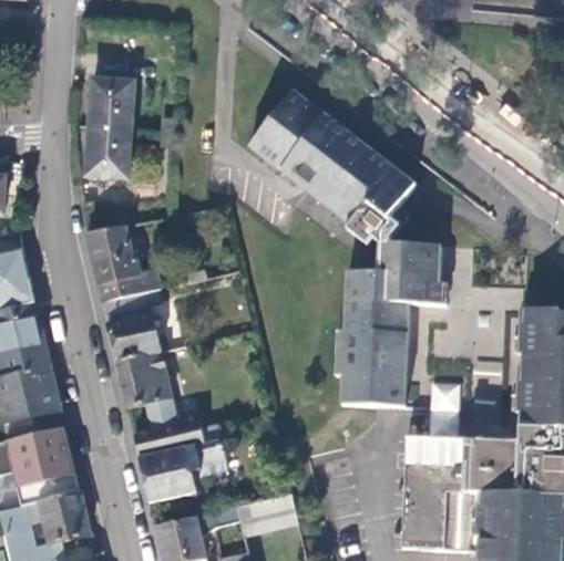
[(92,76),(89,125),(130,127),(133,80),(92,76)]
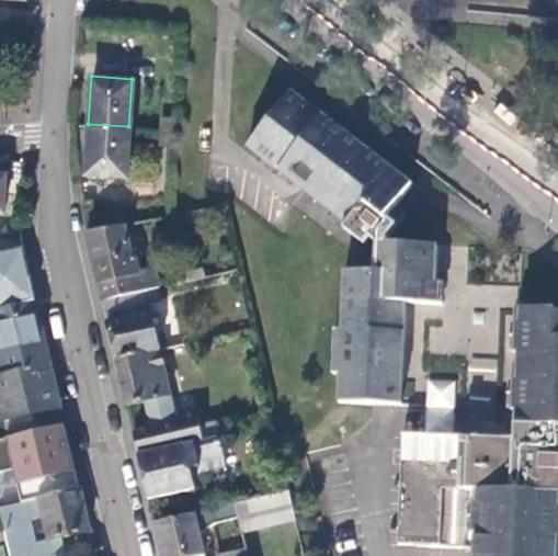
[(245,143),(343,219),(340,225),(362,240),(366,235),(374,238),(373,268),(342,265),(338,398),(424,401),(423,431),(417,431),(417,443),(450,444),(450,431),(458,432),(457,461),(417,458),(413,542),(475,544),(474,555),(555,555),(557,520),(557,308),(555,308),(555,306),(541,305),(519,303),(521,246),(384,239),(385,234),(405,206),(395,199),(409,181),(400,174),(369,151),(303,99),(287,87),(245,143)]
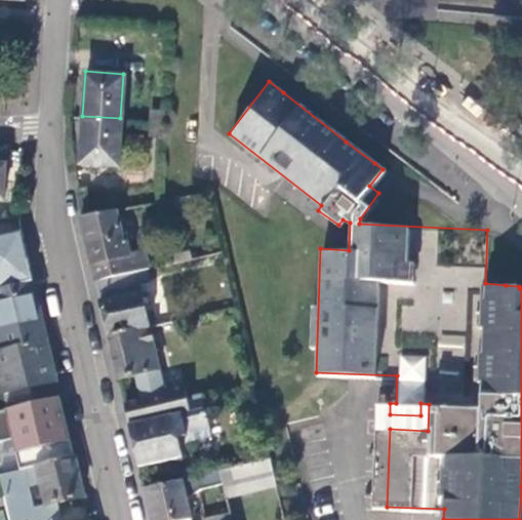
[(161,119),(161,109),(150,108),(149,118),(161,119)]
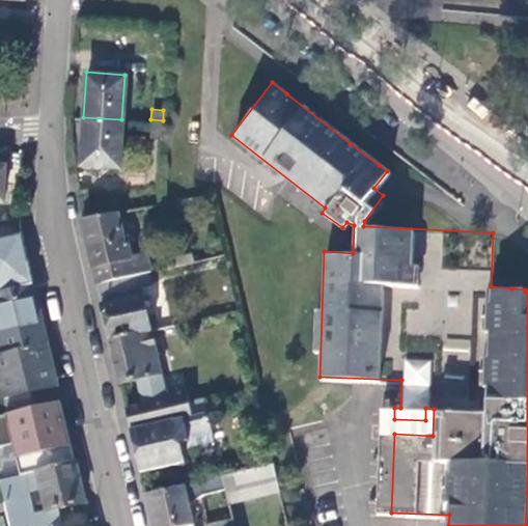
[(121,119),(83,117),(79,162),(119,165),(121,119)]
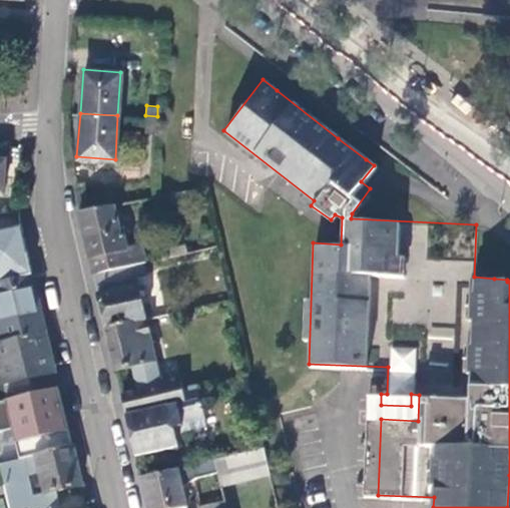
[(157,128),(157,116),(145,115),(144,127),(157,128)]
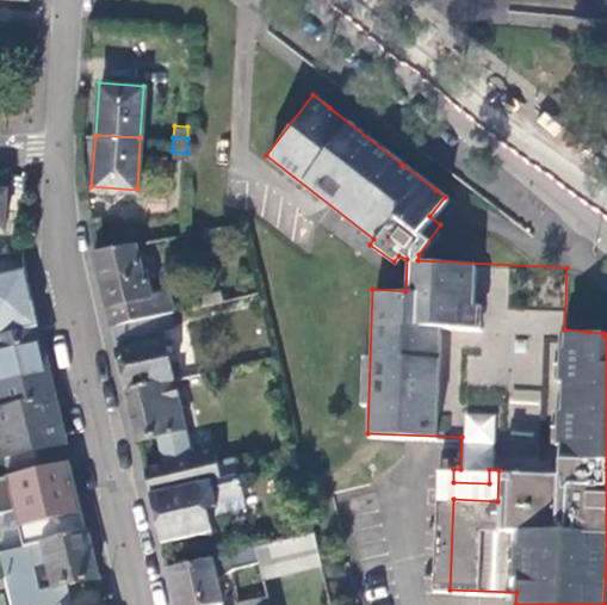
[(134,240),(93,248),(97,267),(100,281),(141,272),(134,240)]
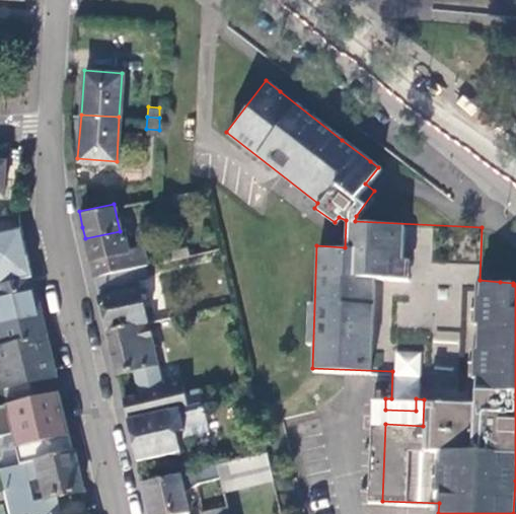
[(19,225),(0,229),(0,280),(30,274),(22,239),(19,225)]
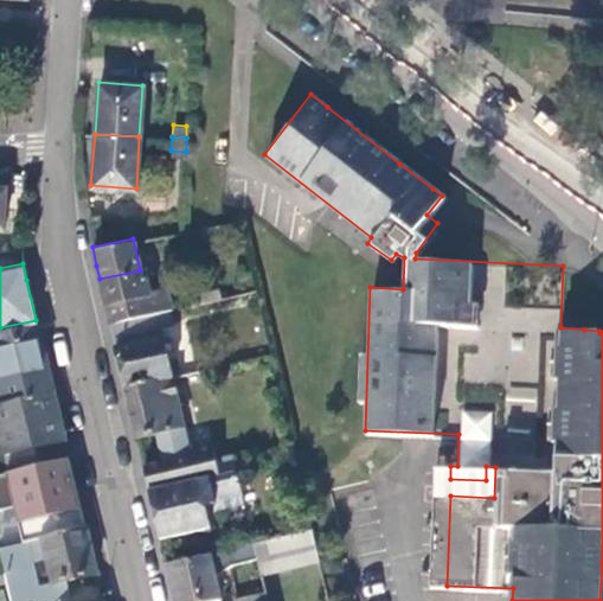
[(148,288),(143,269),(140,270),(100,279),(106,302),(109,320),(156,309),(170,306),(164,285),(148,288)]
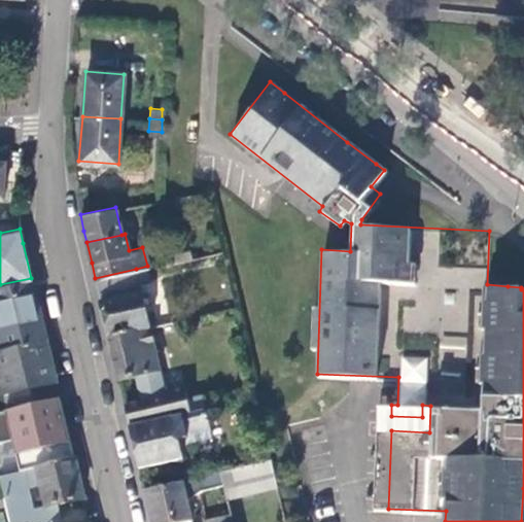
[(136,269),(95,278),(101,303),(108,333),(148,323),(136,269)]
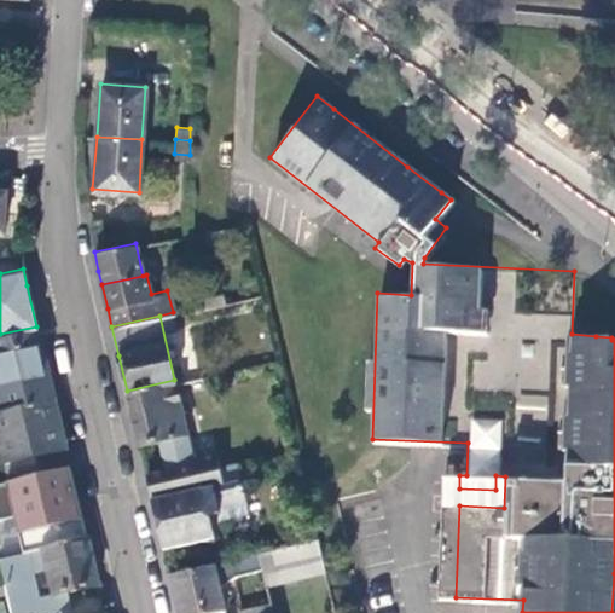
[(0,408),(1,408),(53,397),(40,343),(36,327),(0,334),(0,408)]
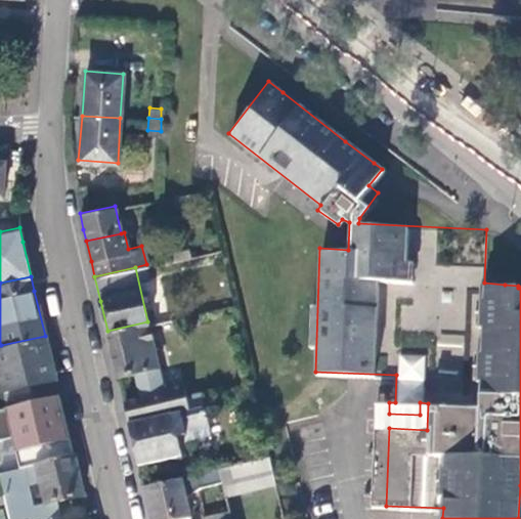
[(158,365),(147,322),(147,321),(107,331),(112,349),(118,375),(158,365)]
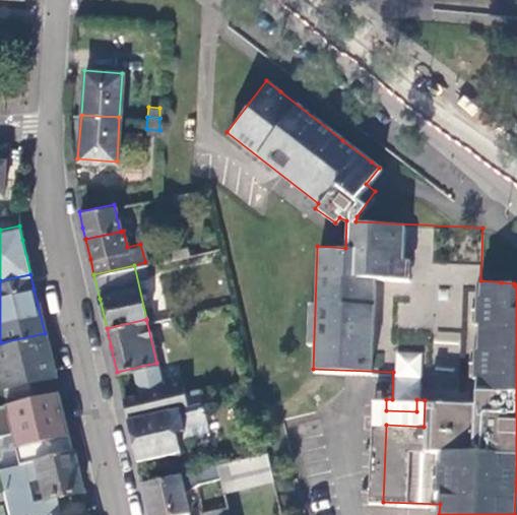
[(52,365),(45,333),(1,342),(5,370),(0,371),(0,380),(5,403),(50,392),(46,377),(54,376),(52,365)]
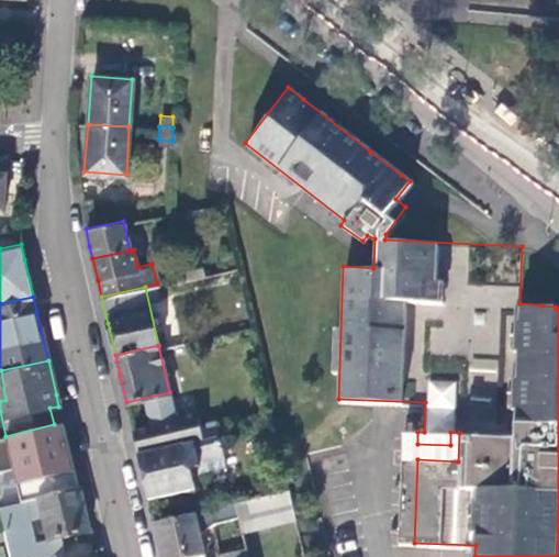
[(63,422),(58,407),(49,408),(54,424),(63,422)]
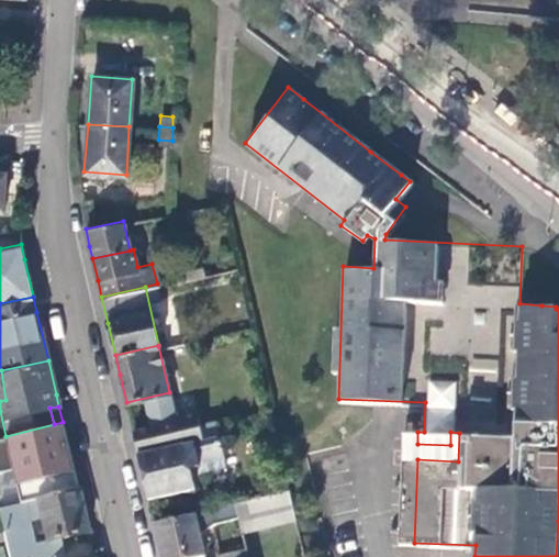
[(133,433),(137,450),(182,441),(193,438),(188,420),(133,433)]
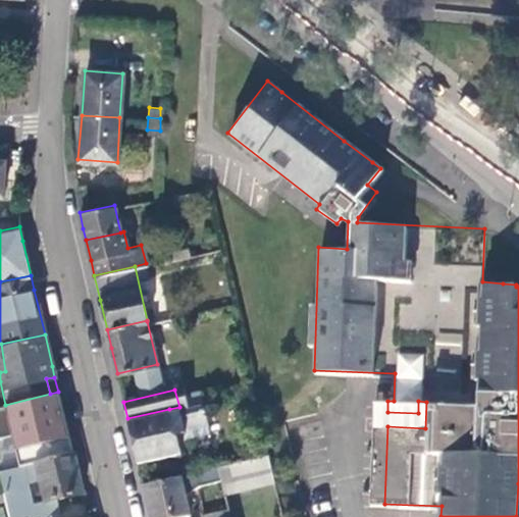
[(62,409),(58,392),(50,394),(5,405),(0,406),(0,435),(11,433),(18,464),(37,460),(37,458),(71,451),(62,409)]
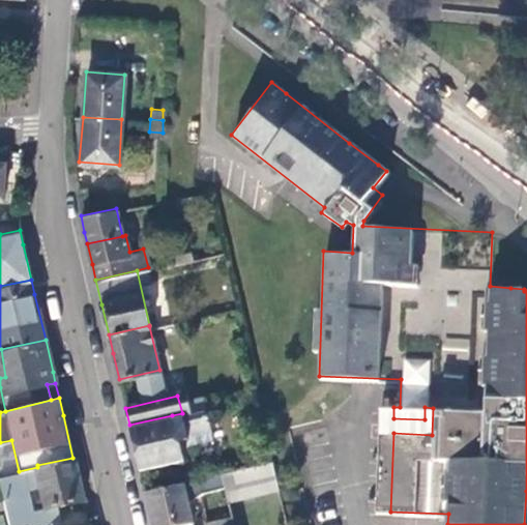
[(393,418),(393,407),(379,407),(374,512),(390,512),(393,433),(432,435),(433,408),(425,407),(425,419),(393,418)]
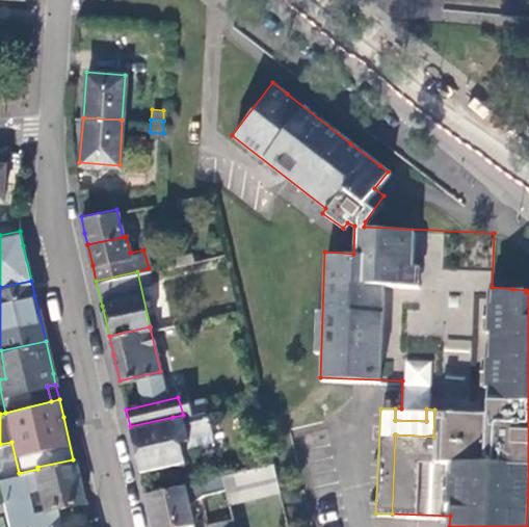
[(183,459),(179,441),(211,433),(206,411),(173,418),(173,417),(130,426),(135,450),(139,470),(183,459)]
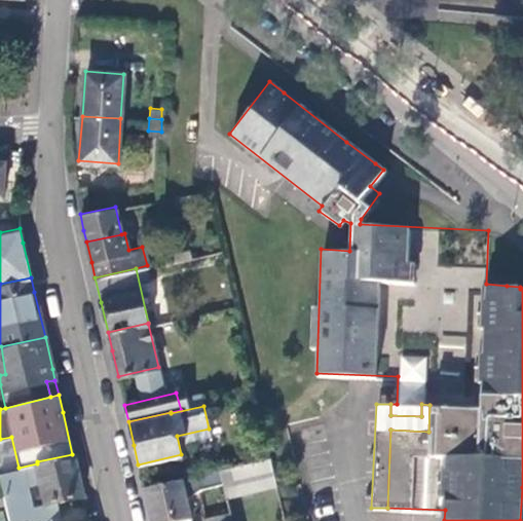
[(39,473),(45,501),(55,499),(81,493),(79,485),(72,454),(37,461),(37,463),(39,473)]
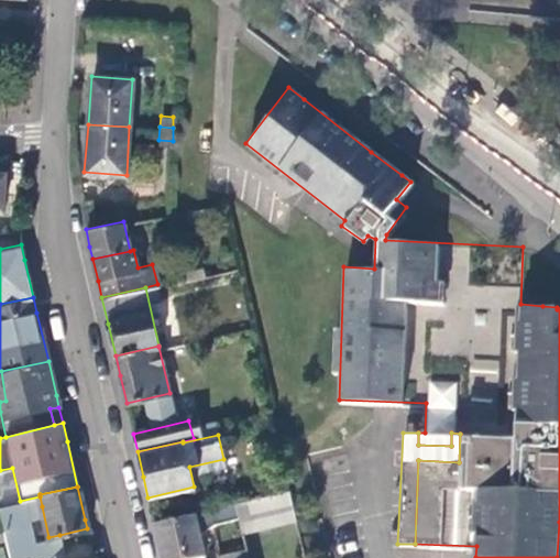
[(240,529),(294,518),(288,490),(234,502),(237,514),(240,529)]
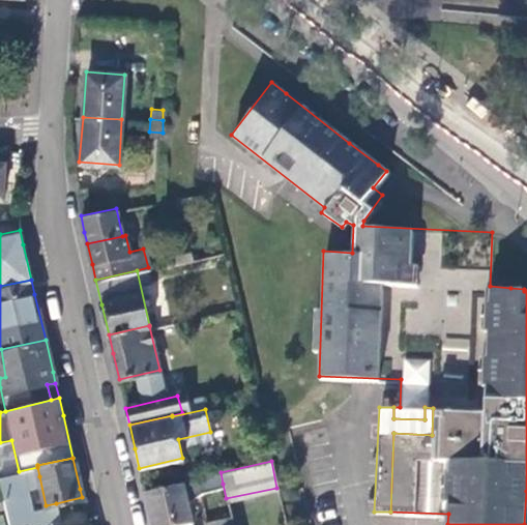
[(39,476),(37,467),(19,471),(0,475),(0,485),(8,524),(61,524),(56,503),(46,505),(34,507),(28,479),(39,476)]
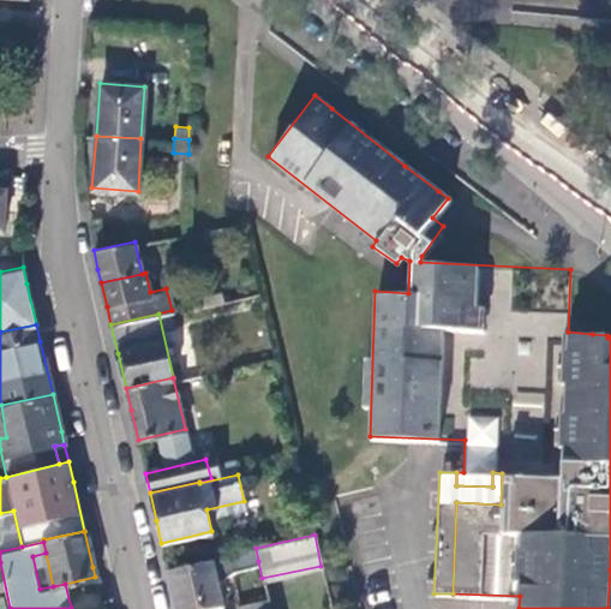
[(233,567),(258,561),(256,548),(231,554),(233,567)]
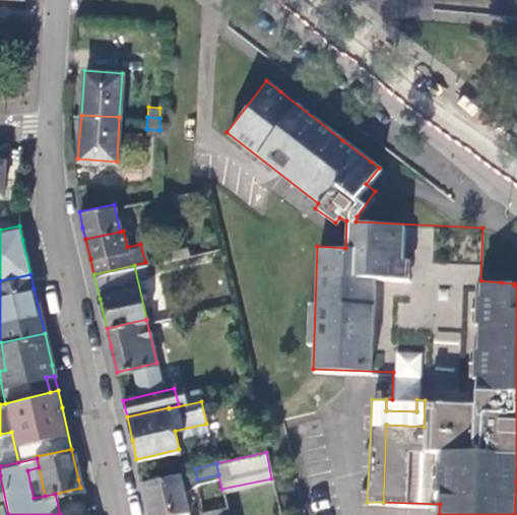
[(202,508),(193,469),(178,472),(187,512),(200,509),(202,508)]
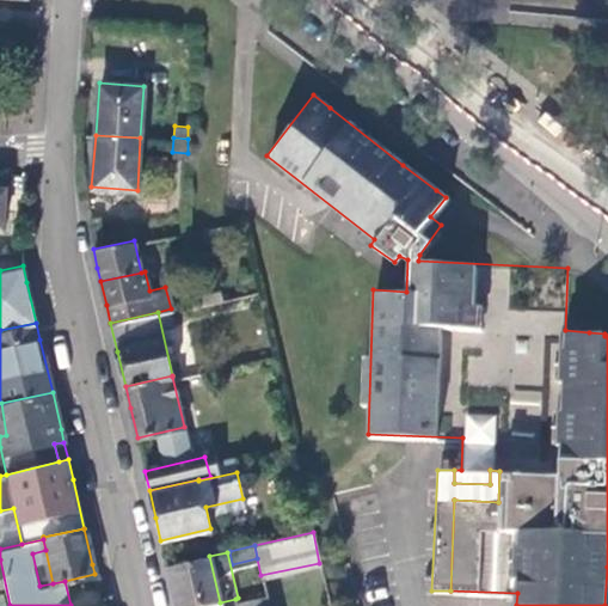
[(209,556),(166,565),(172,586),(176,605),(201,605),(220,603),(209,556)]
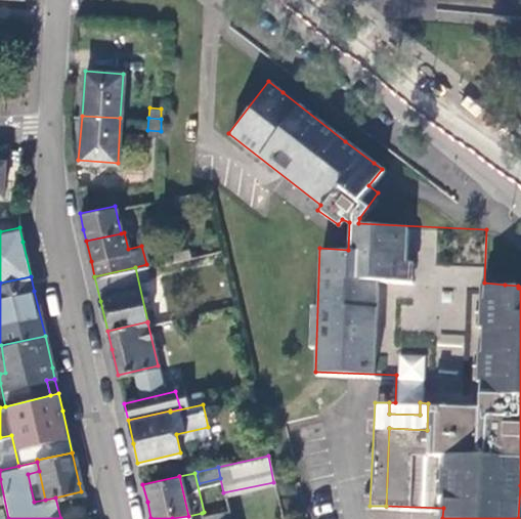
[(203,518),(229,518),(227,508),(204,512),(202,513),(203,518)]
